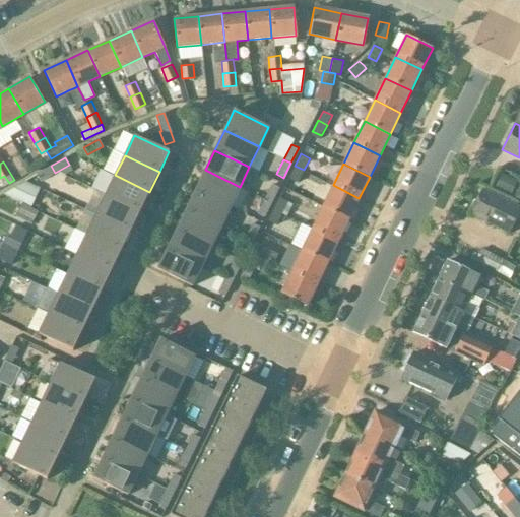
[(37,174),(41,181),(55,173),(51,166),(37,174)]
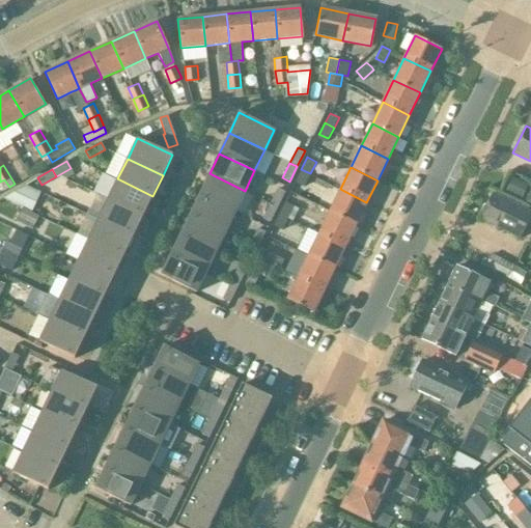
[(295,181),(305,186),(310,173),(301,169),(295,181)]
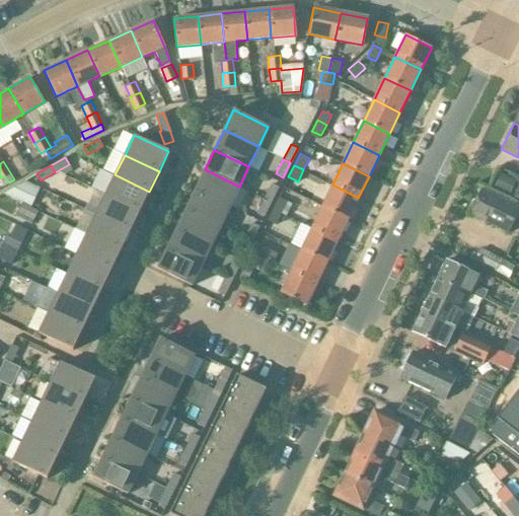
[(195,190),(229,206),(239,187),(205,169),(195,190)]
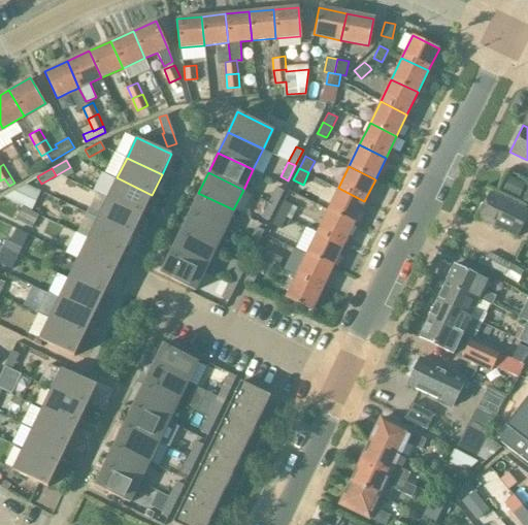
[(107,196),(107,198),(142,215),(152,195),(117,177),(107,196)]
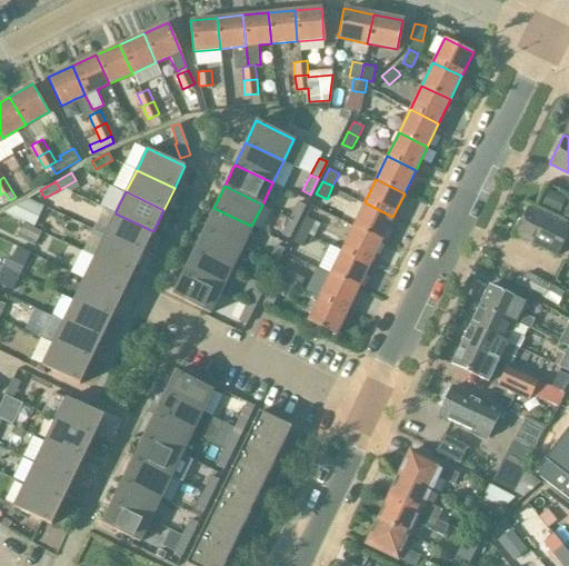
[(28,197),(3,211),(11,215),(10,216),(23,222),(25,222),(33,227),(43,205),(28,197)]
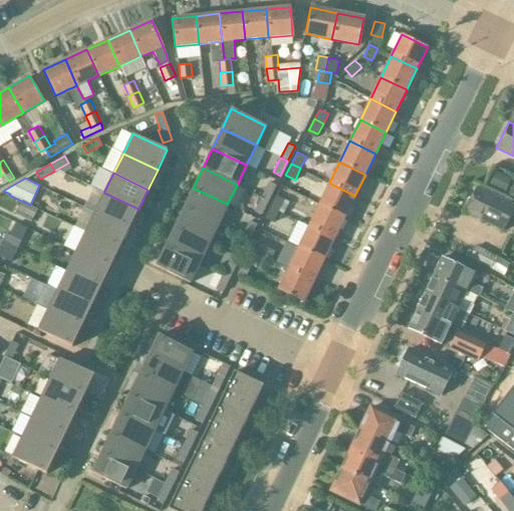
[(268,182),(261,196),(268,200),(275,185),(268,182)]
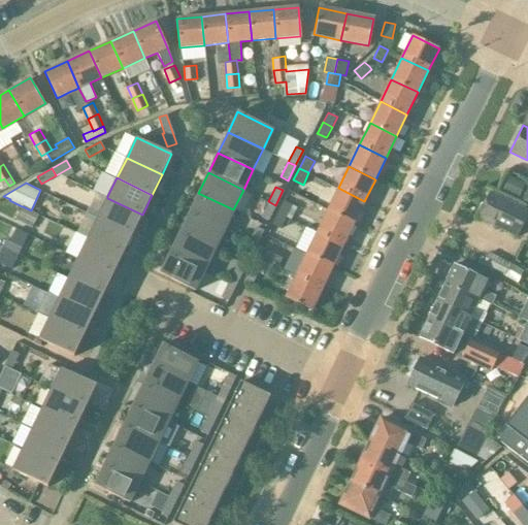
[(364,201),(338,188),(327,209),(354,223),(364,201)]
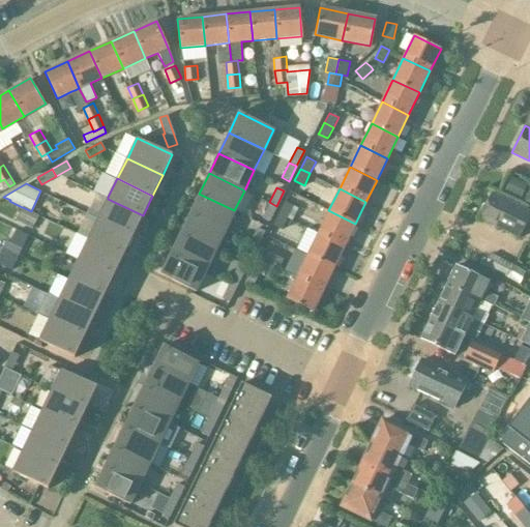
[(478,217),(519,237),(526,223),(529,224),(529,211),(491,193),(478,217)]
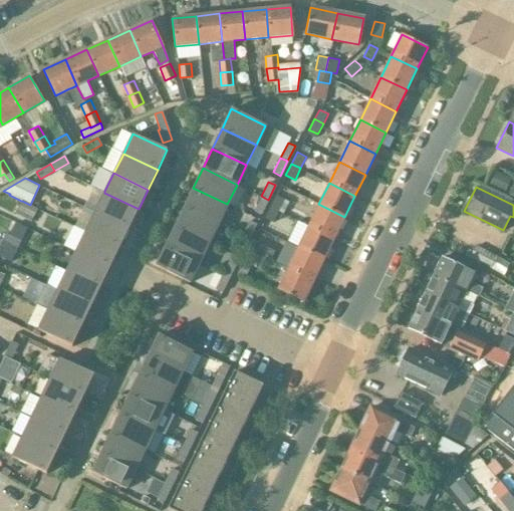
[(184,207),(218,224),(227,204),(193,188),(184,207)]
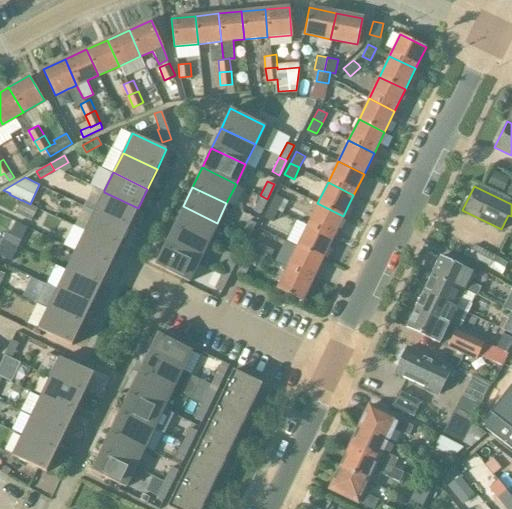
[(104,192),(94,211),(128,227),(138,208),(104,192)]
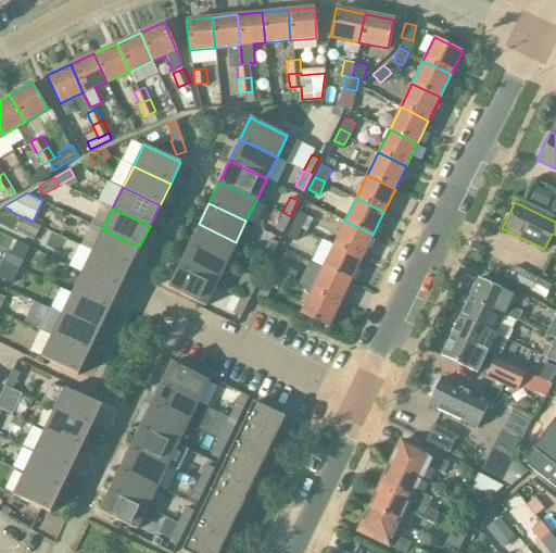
[(299,210),(292,223),(302,227),(308,214),(299,210)]
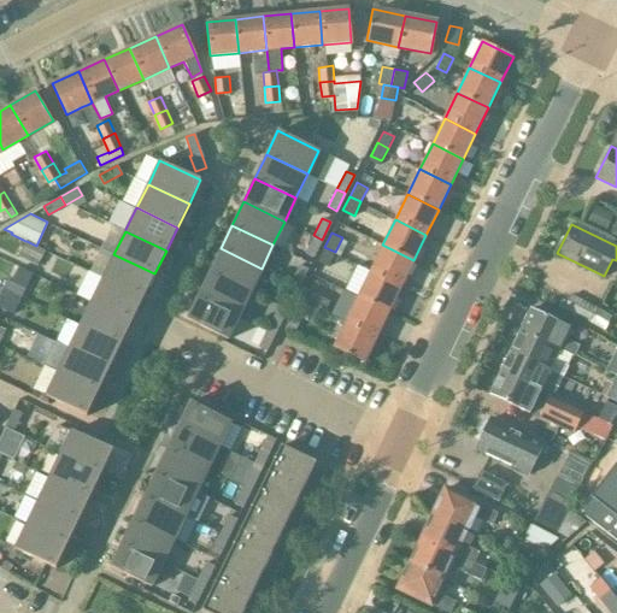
[(305,253),(313,257),(322,240),(313,235),(305,253)]
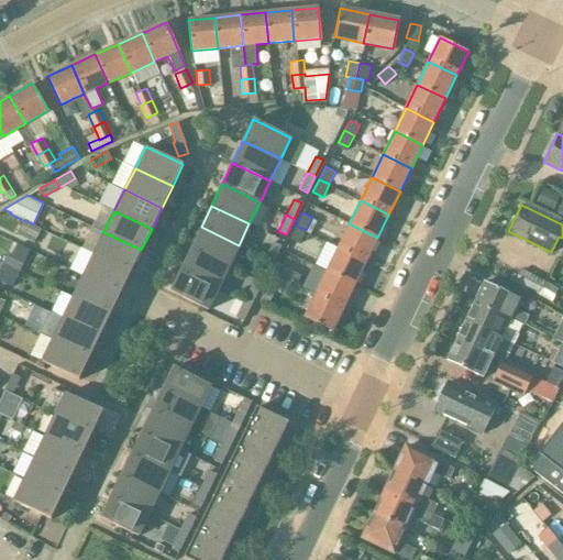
[(24,220),(18,232),(34,241),(36,235),(41,227),(33,224),(24,220)]
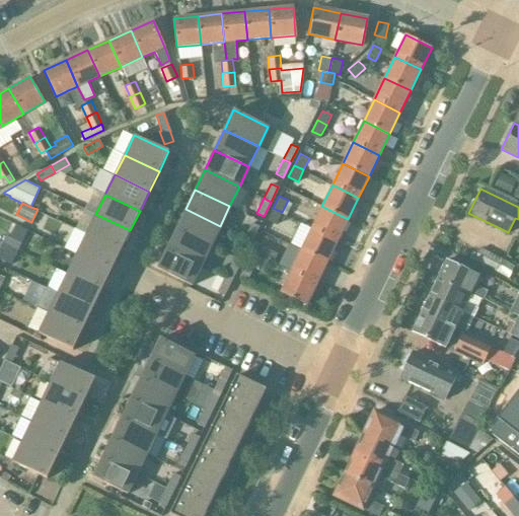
[(348,219),(321,206),(311,227),(338,240),(348,219)]
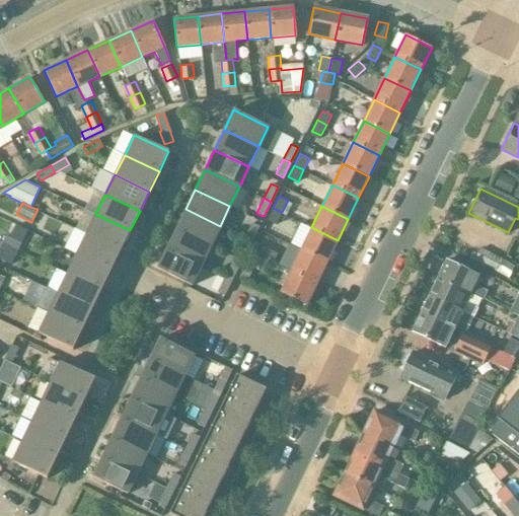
[(267,219),(276,224),(282,212),(273,208),(267,219)]
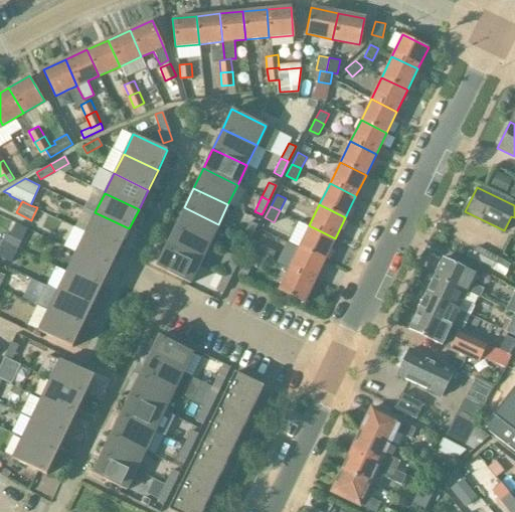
[(175,226),(209,243),(218,224),(184,207),(175,226)]
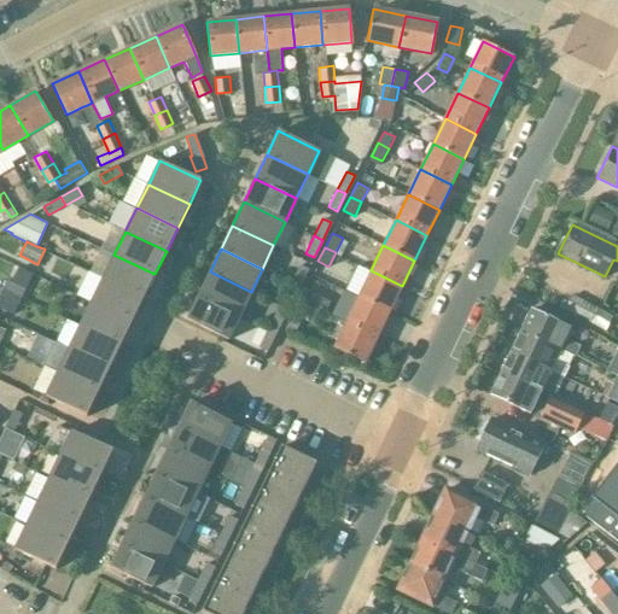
[(103,278),(103,279),(144,298),(155,274),(114,255),(103,278)]
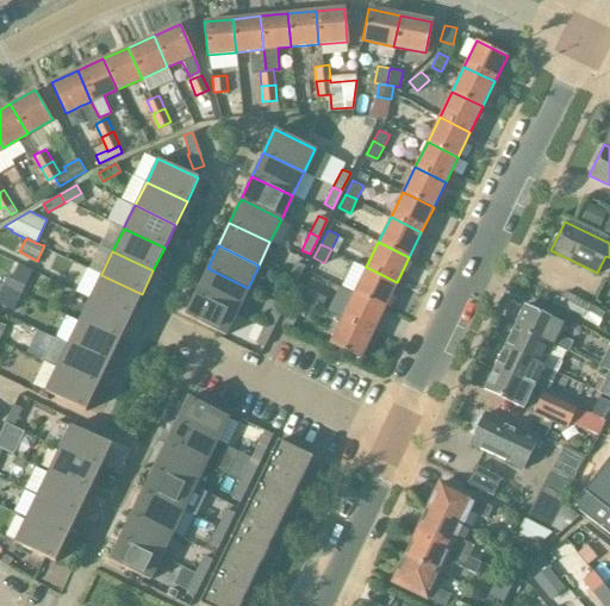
[(296,261),(287,279),(296,282),(304,266),(296,261)]
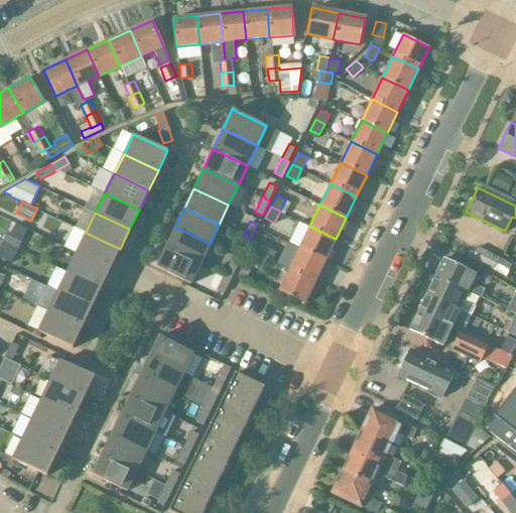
[(299,247),(325,260),(336,239),(309,226),(299,247)]
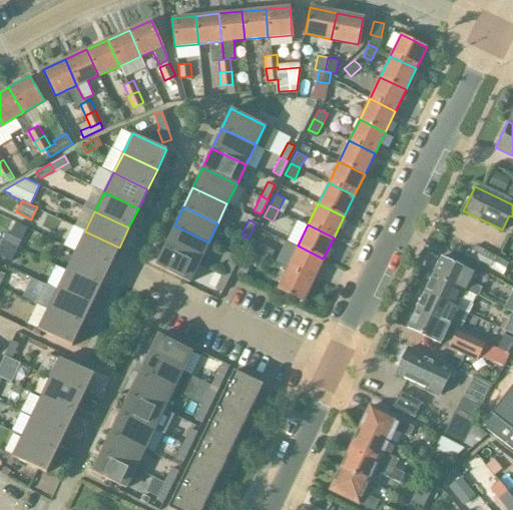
[(164,245),(198,262),(208,242),(174,225),(164,245)]
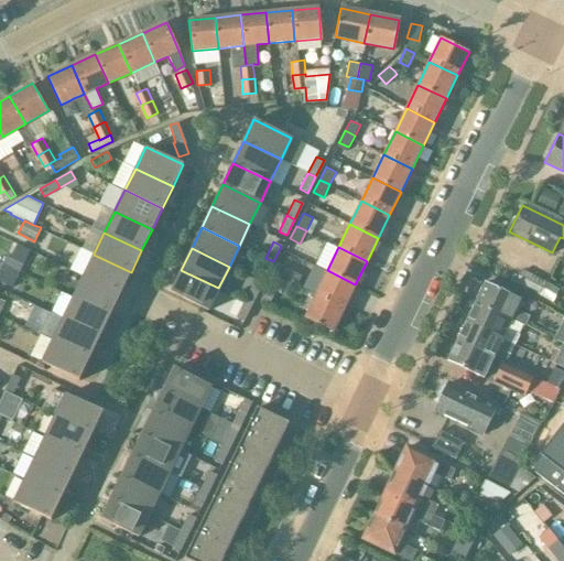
[(94,255),(83,276),(120,293),(131,272),(94,255)]
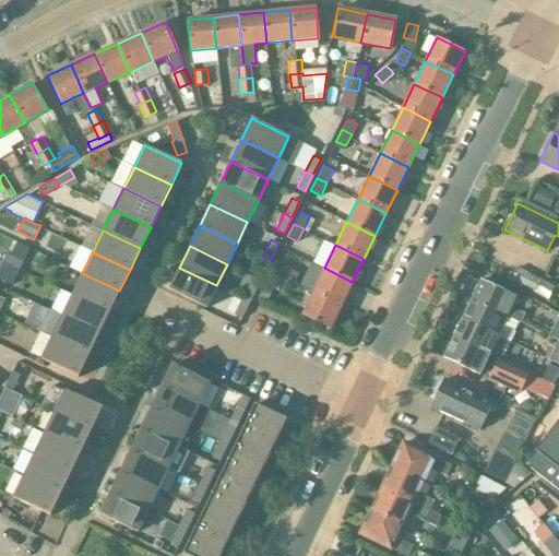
[(23,261),(7,253),(2,261),(19,269),(23,261)]
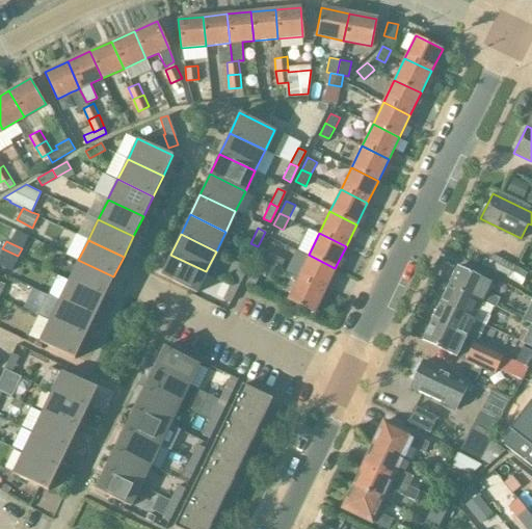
[(242,259),(249,262),(258,246),(250,243),(242,259)]
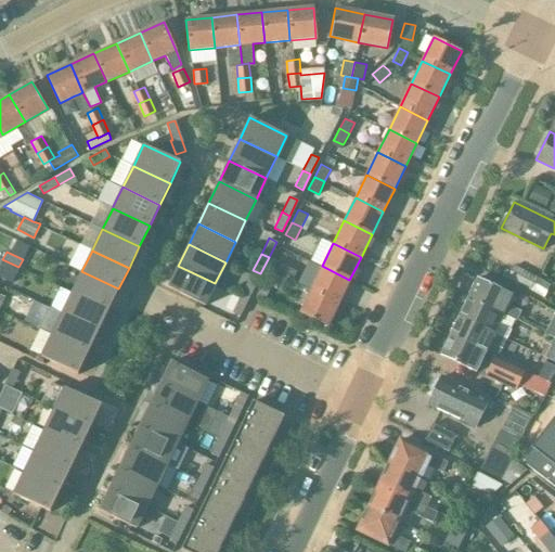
[(0,264),(0,271),(13,278),(18,267),(2,259),(0,264)]
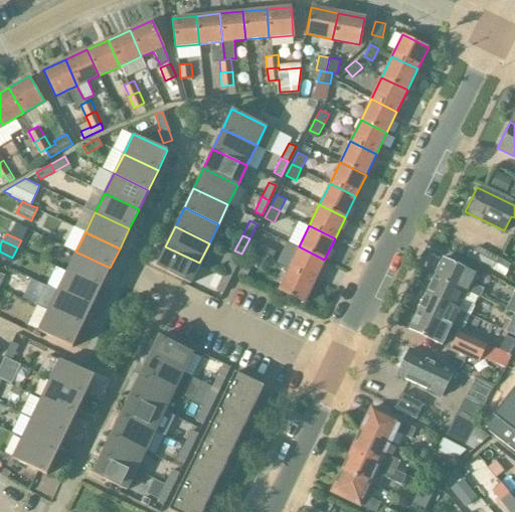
[(256,240),(252,250),(271,260),(276,250),(256,240)]
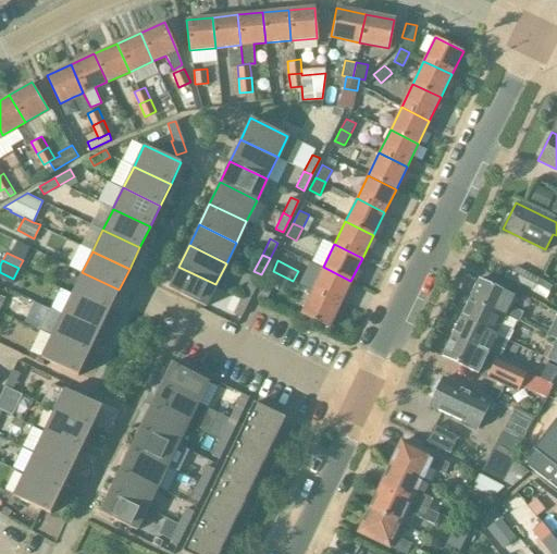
[(509,278),(546,297),(553,284),(517,263),(509,278)]
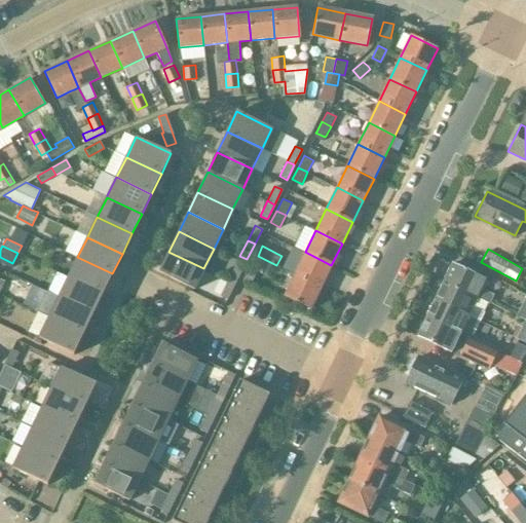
[(158,272),(193,289),(203,268),(168,252),(158,272)]
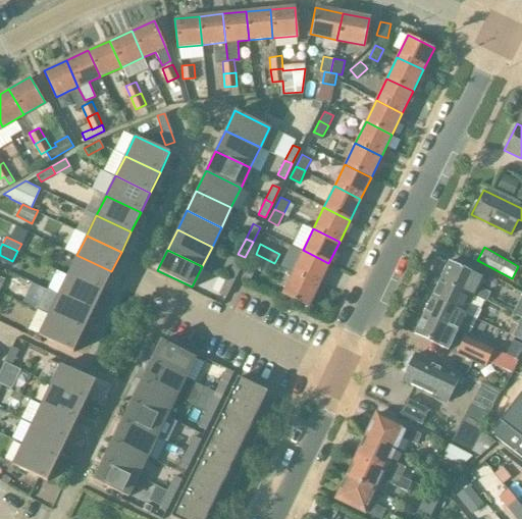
[(303,250),(293,271),(318,284),(328,263),(303,250)]
